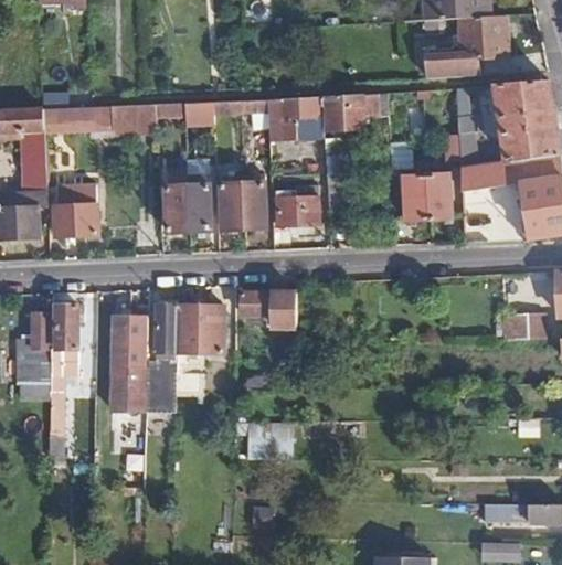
[(444,20),(458,19),(488,19),(486,0),(420,0),(421,21),(444,20)]
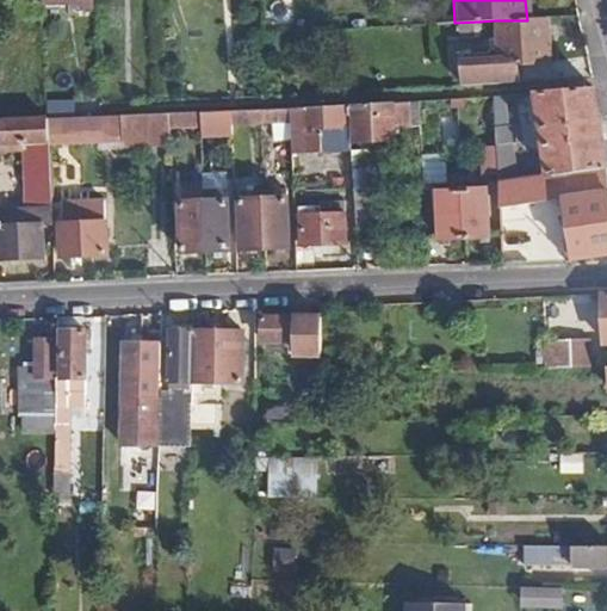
[(458,67),(458,86),(515,82),(514,65),(540,63),(540,44),(545,44),(544,20),(527,20),(495,20),(496,66),(458,67)]
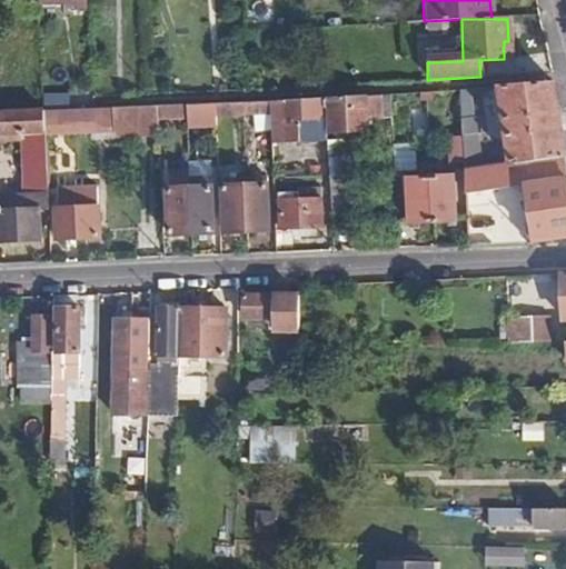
[(424,21),(421,21),(421,32),(447,31),(447,20),(424,21)]
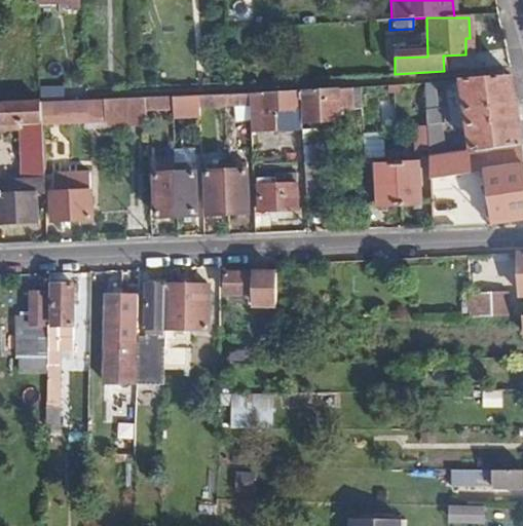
[(511,78),(461,81),(461,152),(520,144),(511,78)]
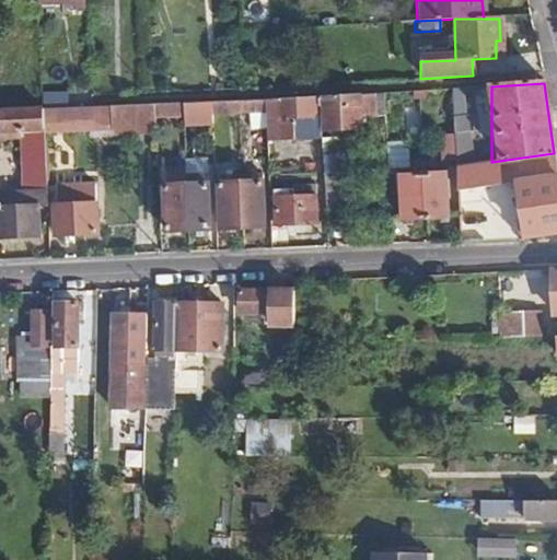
[(461,88),(450,89),(454,166),(464,165),(461,88)]
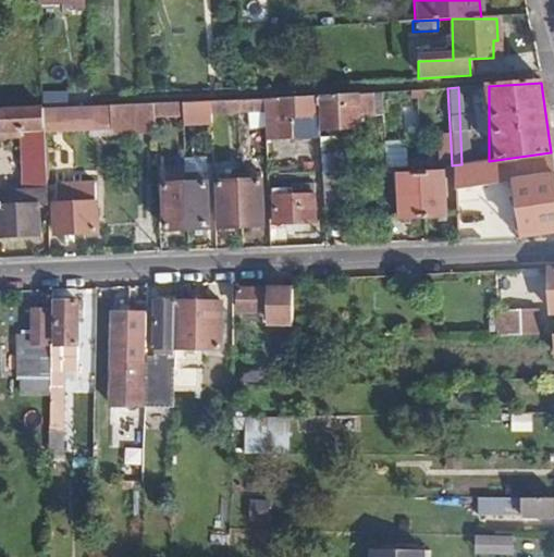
[(373,114),(371,93),(355,93),(355,96),(351,97),(351,101),(319,103),(320,130),(356,128),(355,115),(373,114)]
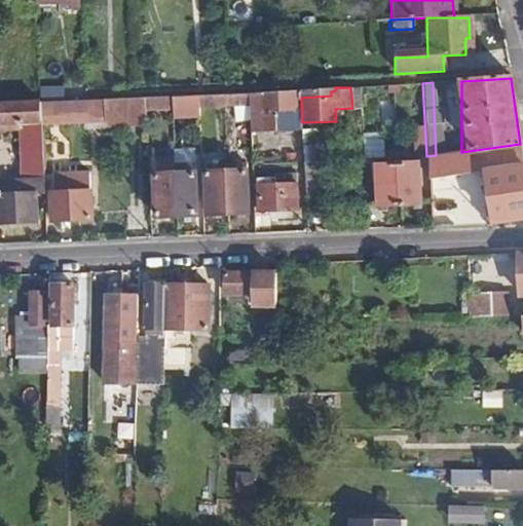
[(297,89),(247,92),(248,105),(249,130),(300,128),(297,89)]
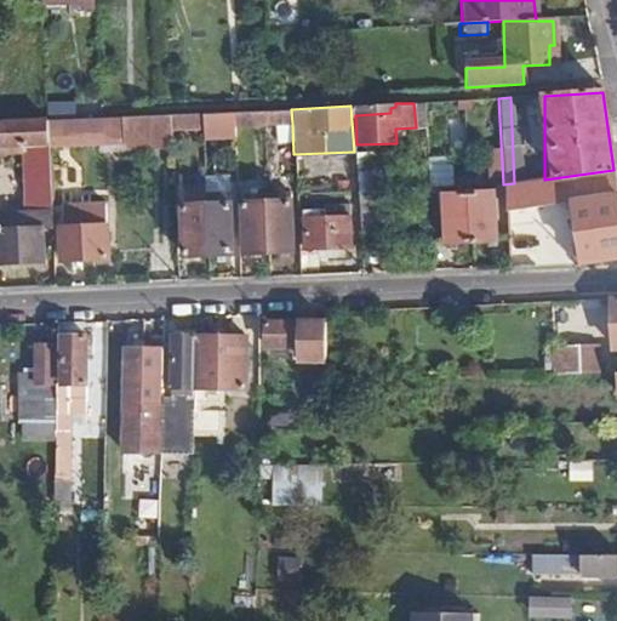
[(291,109),(261,110),(261,125),(292,124),(291,109)]
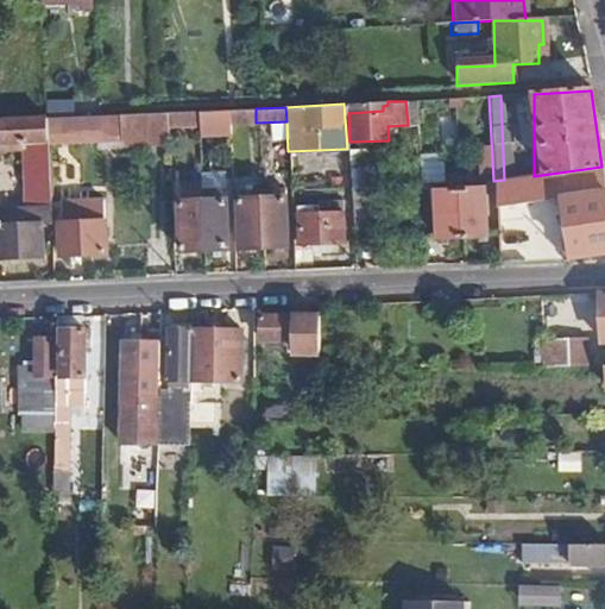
[(256,108),(225,110),(226,124),(256,123),(256,108)]
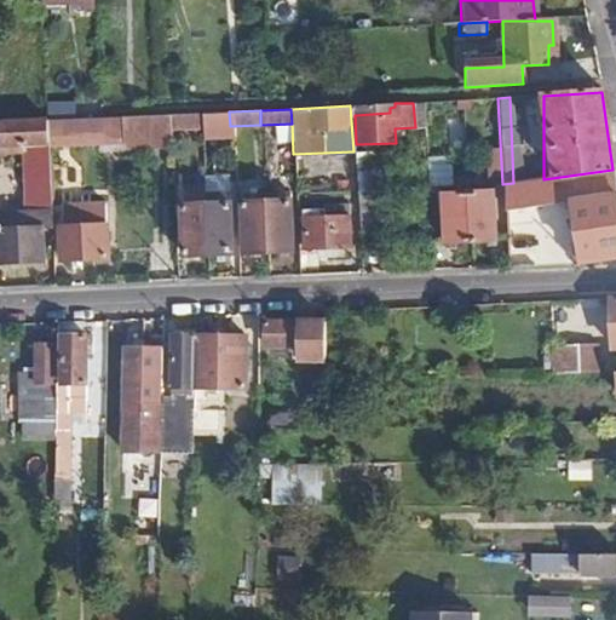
[(229,112),(200,113),(201,128),(201,137),(230,136),(230,126),(229,112)]
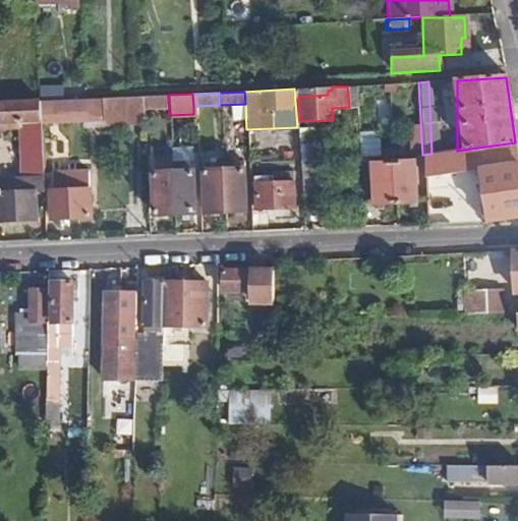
[(168,95),(142,96),(142,108),(169,108),(168,95)]
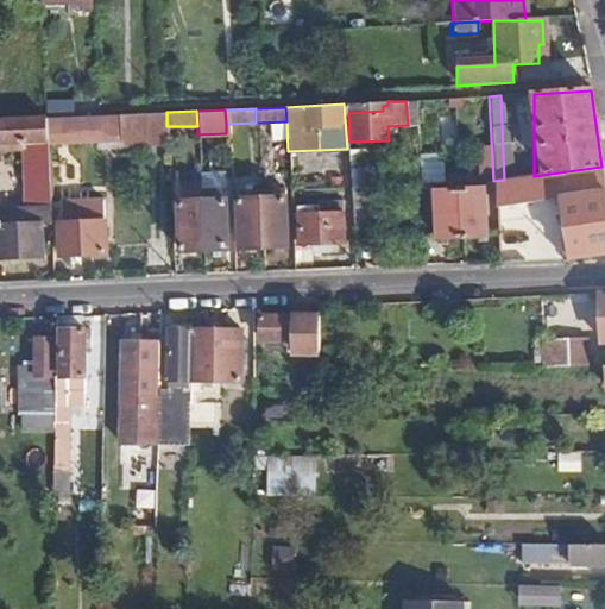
[(166,112),(45,117),(45,137),(119,136),(119,142),(168,140),(166,126),(166,112)]
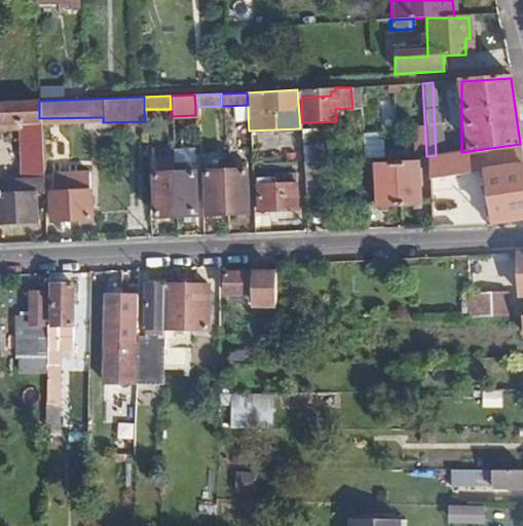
[(39,101),(0,103),(1,127),(20,127),(20,123),(40,123),(39,118),(39,101)]
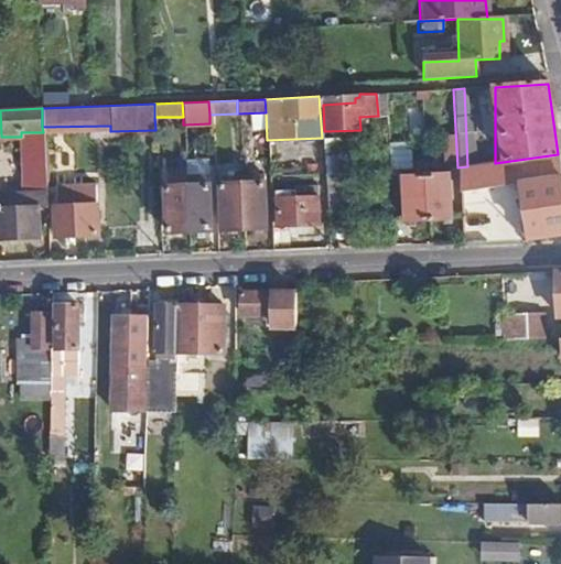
[(421,134),(419,109),(408,109),(409,136),(421,134)]
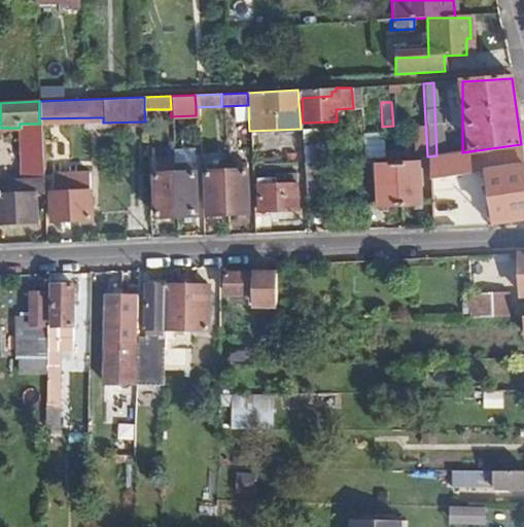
[(20,124),(20,128),(21,183),(22,195),(35,194),(42,194),(40,124),(20,124)]
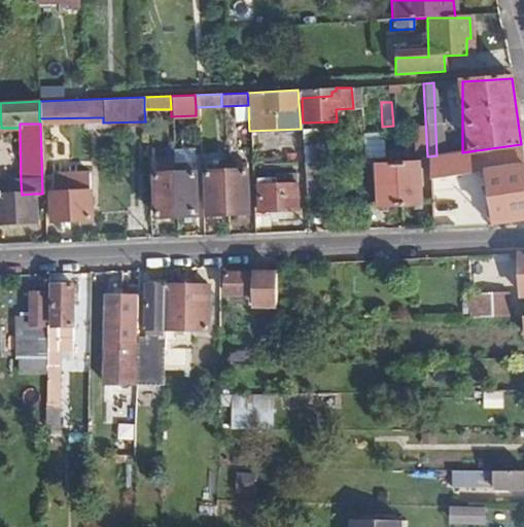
[(427,156),(428,179),(440,178),(484,171),(523,164),(521,144),(462,152),(437,155),(427,156)]
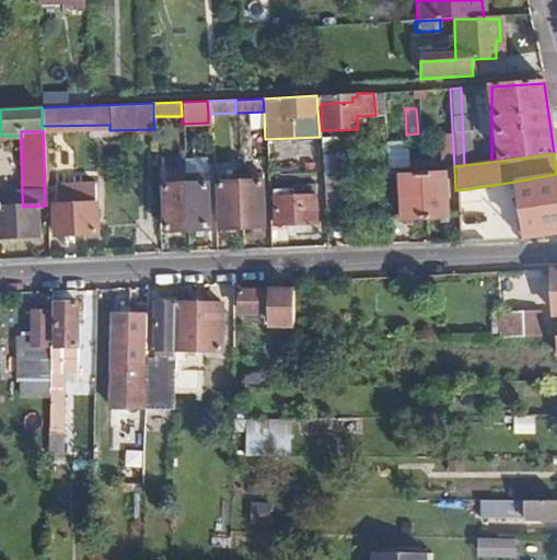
[(184,175),(184,170),(171,171),(171,184),(184,183),(184,175)]
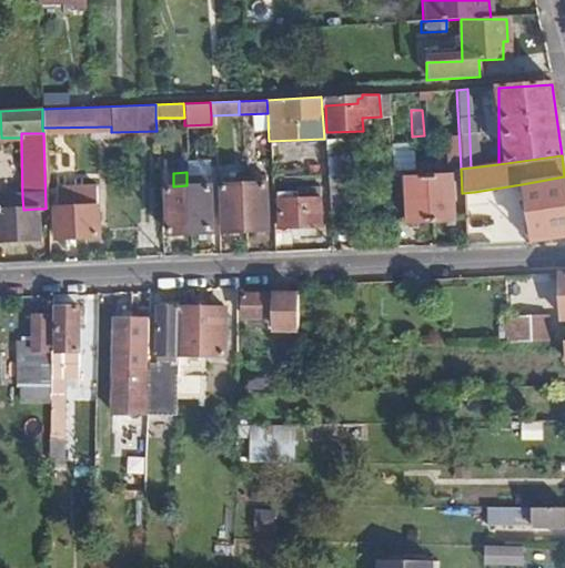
[(164,233),(189,232),(187,185),(173,186),(173,173),(163,173),(164,233)]
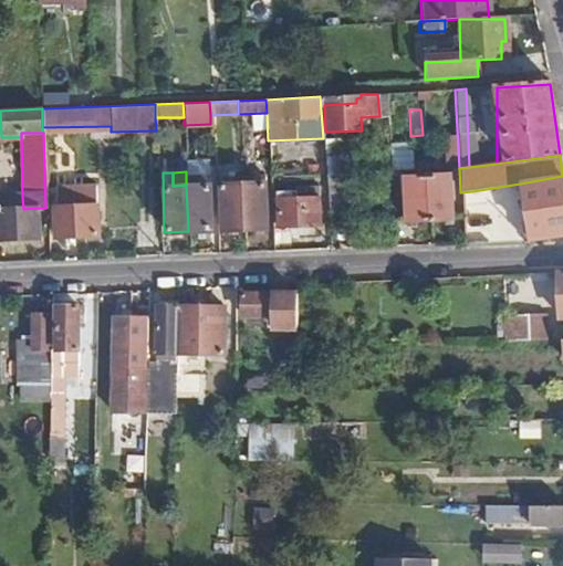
[(520,184),(530,241),(562,236),(562,177),(562,176),(520,184)]
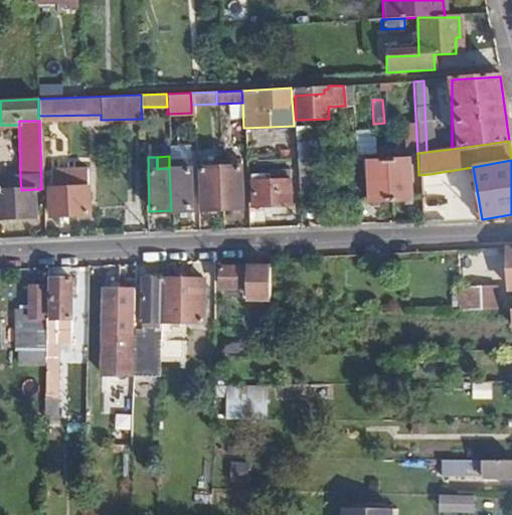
[(169,168),(171,210),(189,209),(187,161),(169,161),(169,168)]
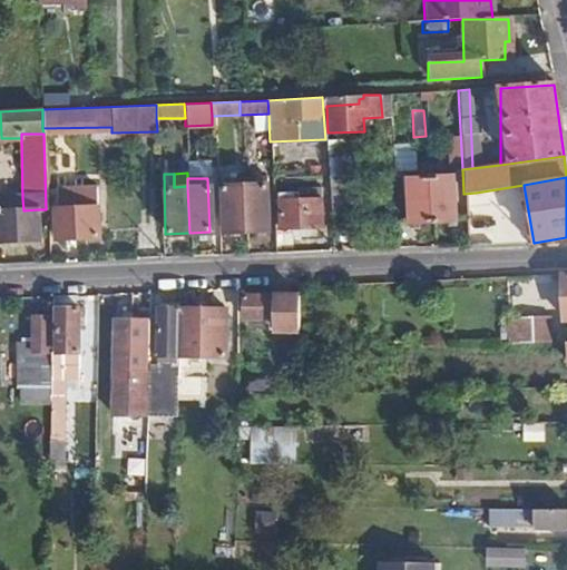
[(430,179),(433,222),(455,219),(451,178),(430,179)]
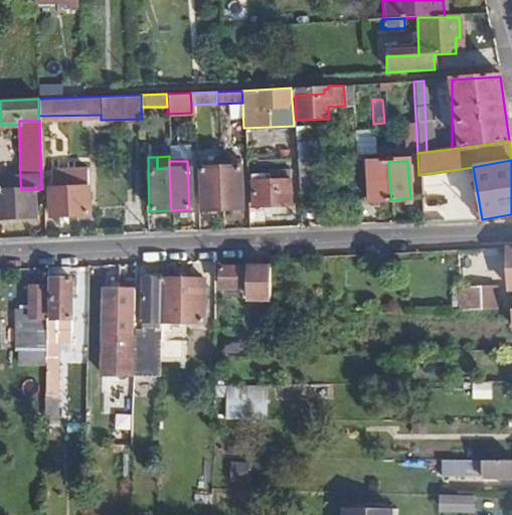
[(368,202),(391,200),(388,162),(366,164),(368,202)]
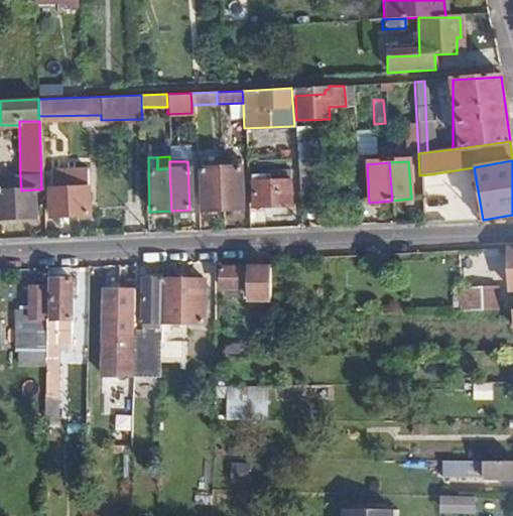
[(238,166),(219,167),(221,209),(240,209),(238,166)]
